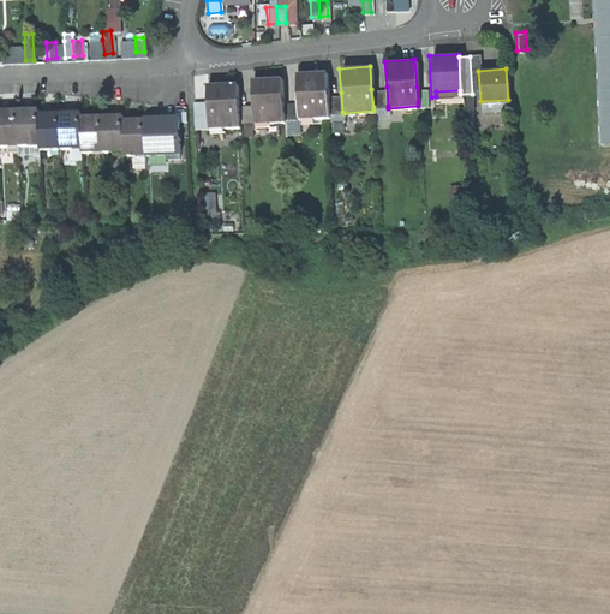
[(324,71),(294,73),(295,97),(297,117),(298,119),(328,117),(328,113),(326,94),(324,71)]
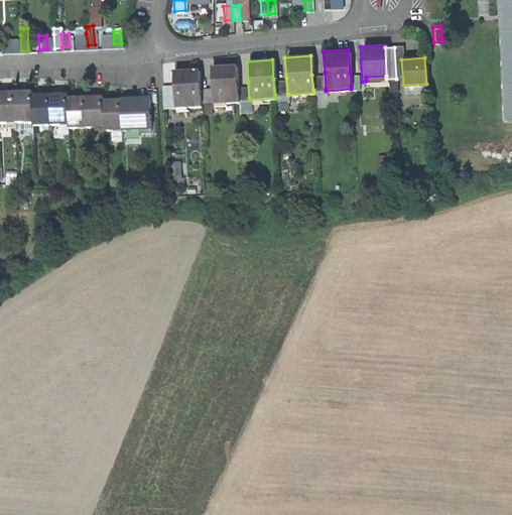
[(234,62),(209,66),(210,86),(212,101),(212,103),(237,101),(237,99),(236,83),(234,62)]
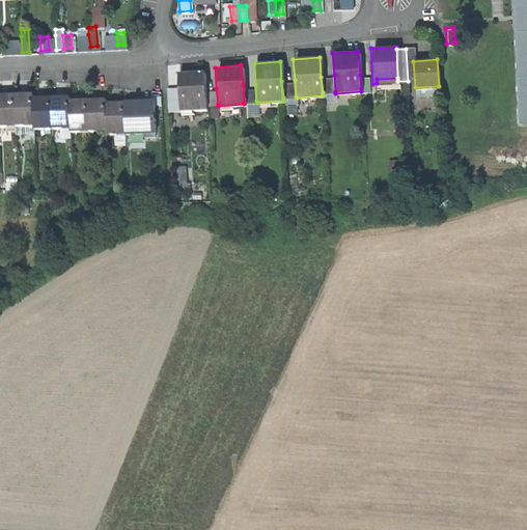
[(202,68),(176,71),(177,91),(179,108),(179,110),(205,108),(205,105),(204,89),(202,68)]
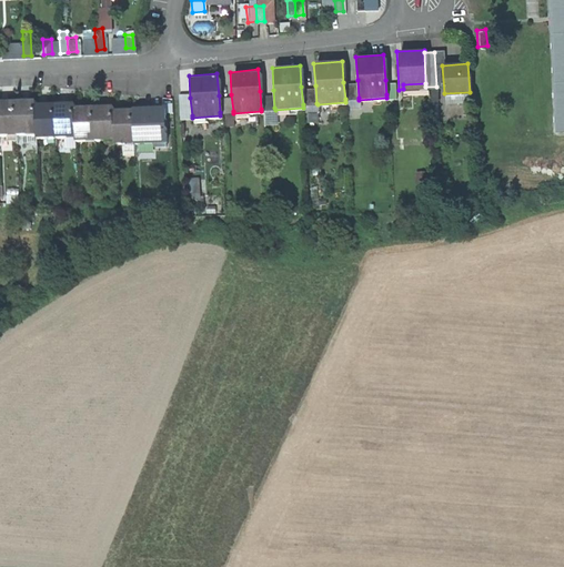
[(385,80),(386,94),(394,93),(393,79),(385,80)]
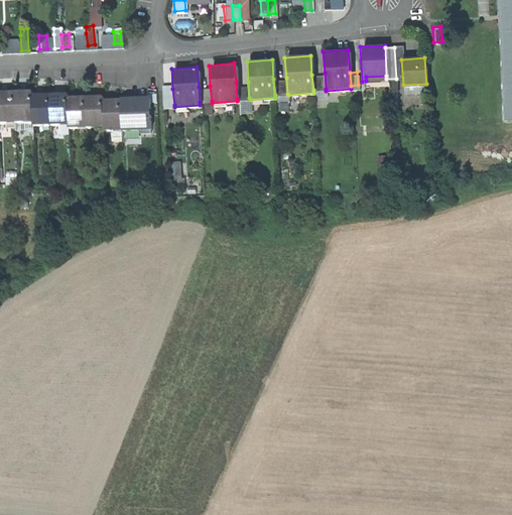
[(325,73),(311,75),(313,90),(326,89),(325,73)]
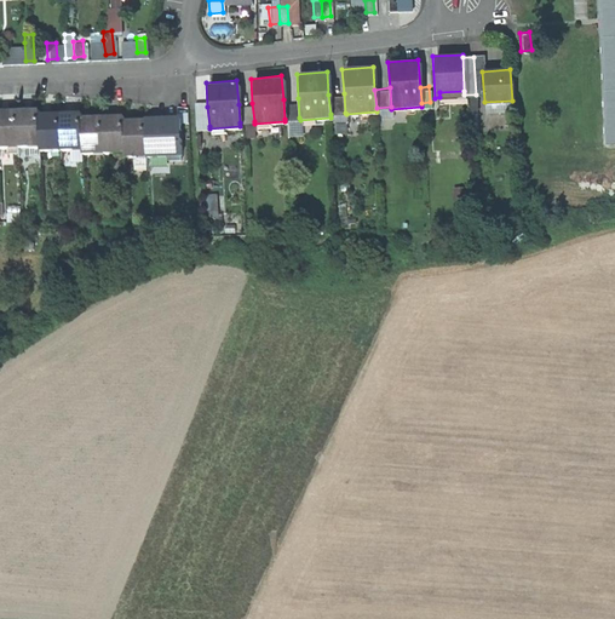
[(344,93),(328,95),(331,114),(345,113),(344,93)]
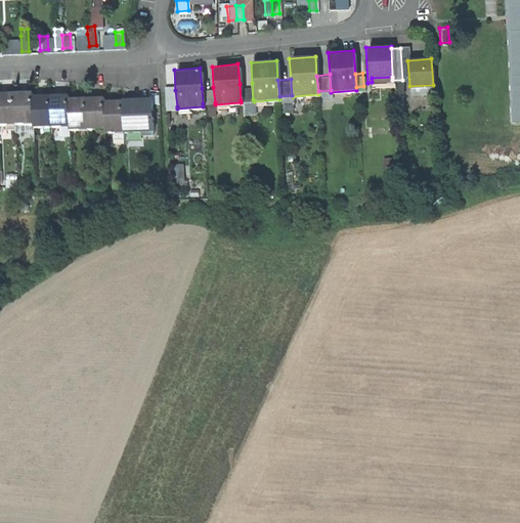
[(252,83),(240,84),(241,100),(253,99),(252,83)]
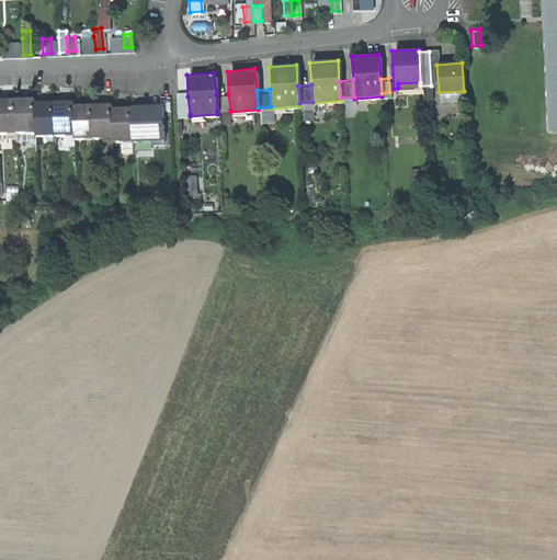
[(228,93),(216,94),(217,111),(230,110),(228,93)]
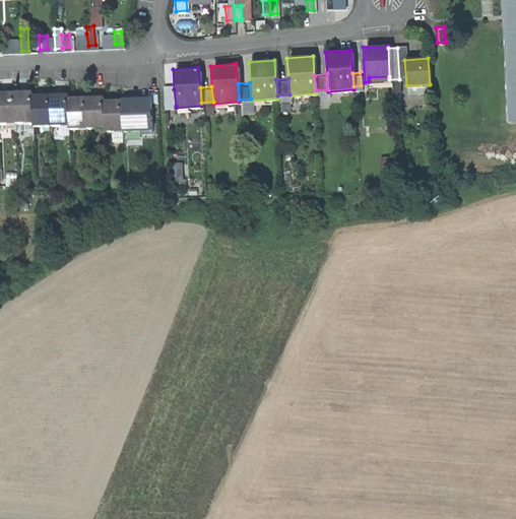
[(176,106),(174,89),(162,90),(163,107),(176,106)]
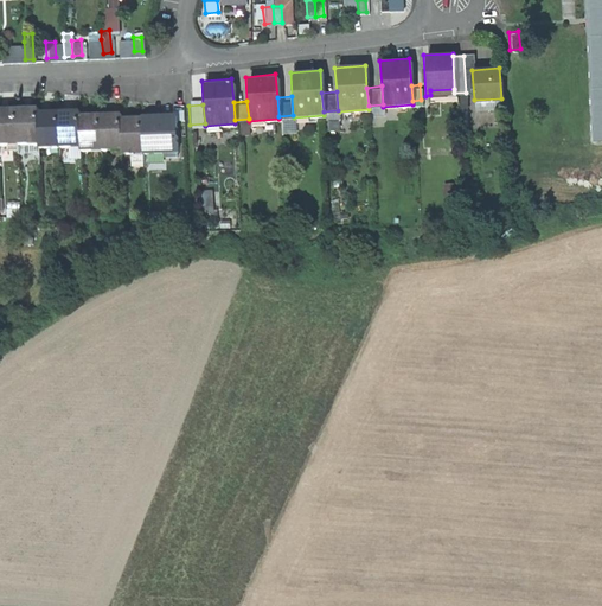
[(14,106),(0,106),(0,141),(15,141),(14,106)]
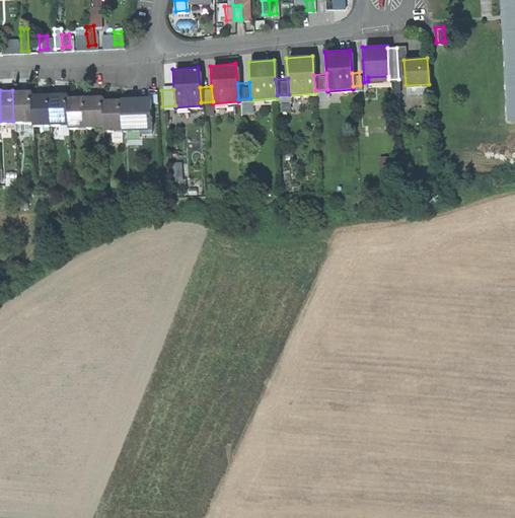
[(29,90),(12,90),(13,121),(30,120),(29,94),(29,90)]
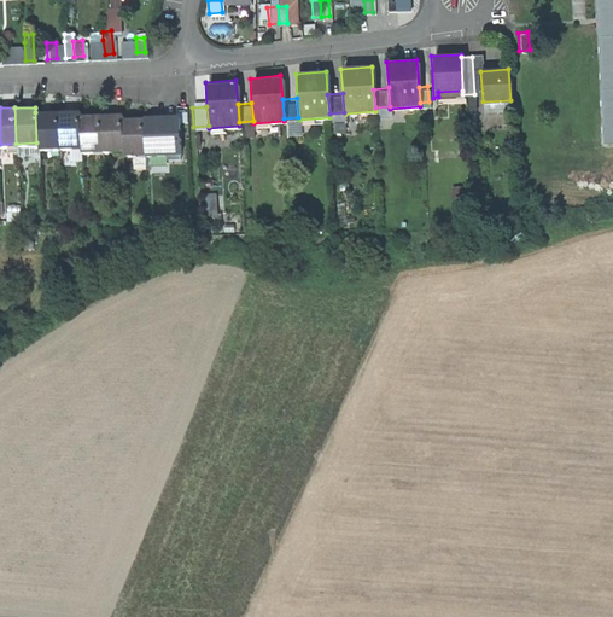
[(35,112),(36,143),(38,149),(58,147),(57,111),(35,112)]
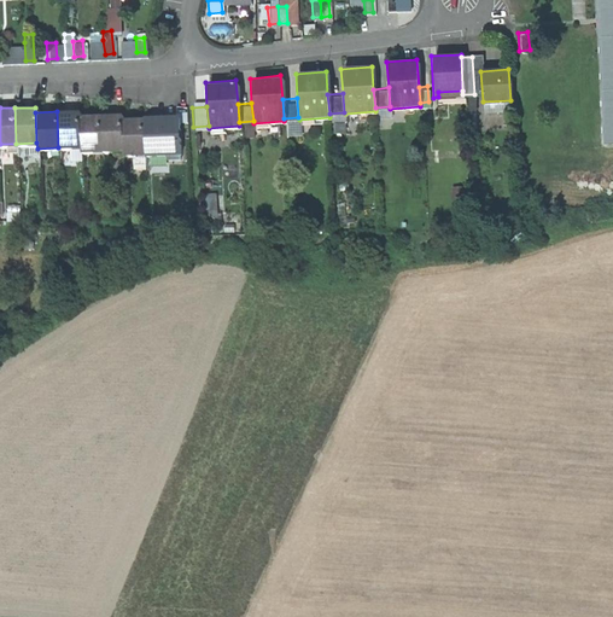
[(79,111),(57,111),(58,147),(80,146),(79,116),(79,111)]
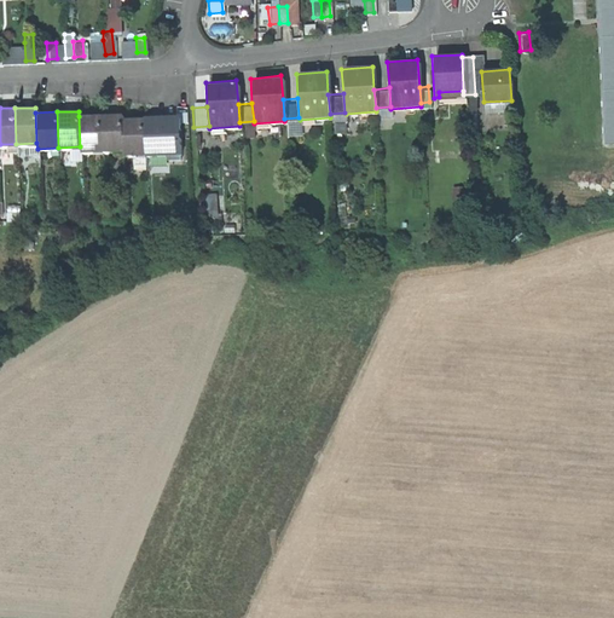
[(121,114),(99,115),(100,150),(122,150),(121,119),(121,114)]
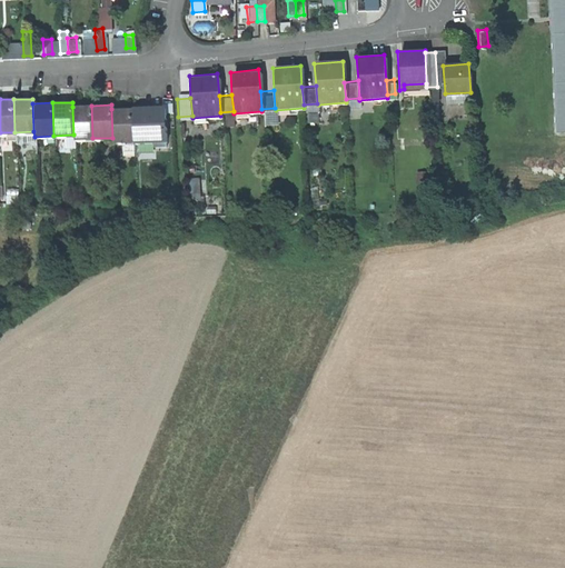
[(91,106),(72,107),(73,135),(73,140),(92,138),(91,106)]
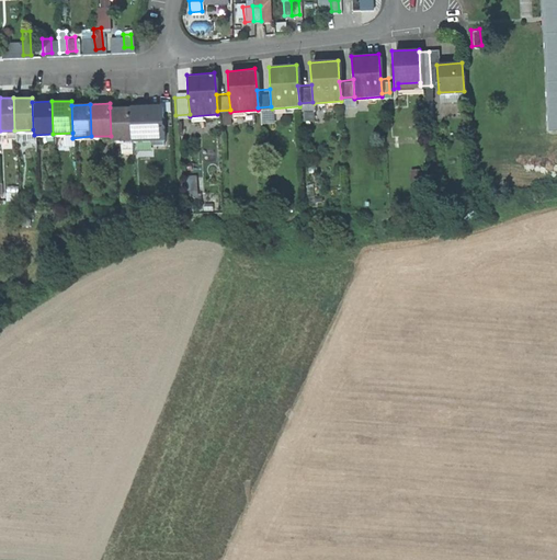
[(128,106),(131,139),(149,138),(150,144),(162,143),(160,104),(128,106)]
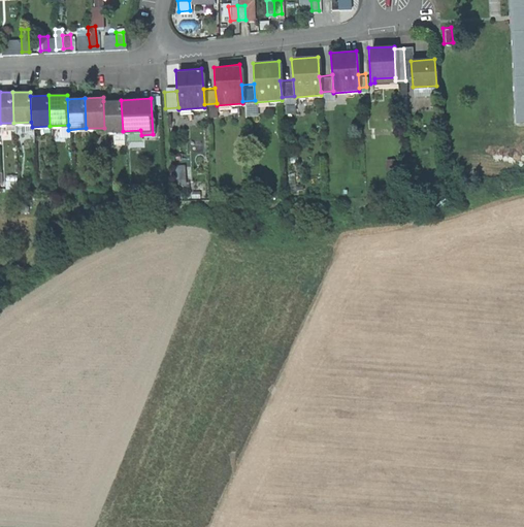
[(103,101),(104,128),(105,131),(111,131),(112,139),(124,138),(123,131),(121,100),(103,101)]
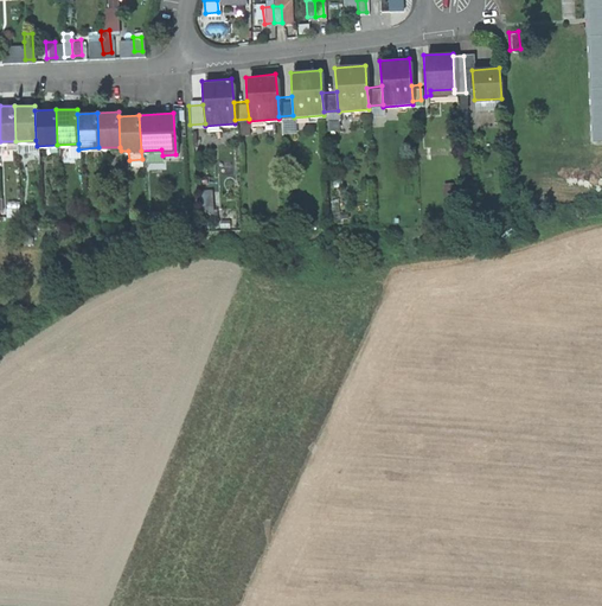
[(212,210),(210,189),(200,189),(203,211),(212,210)]
